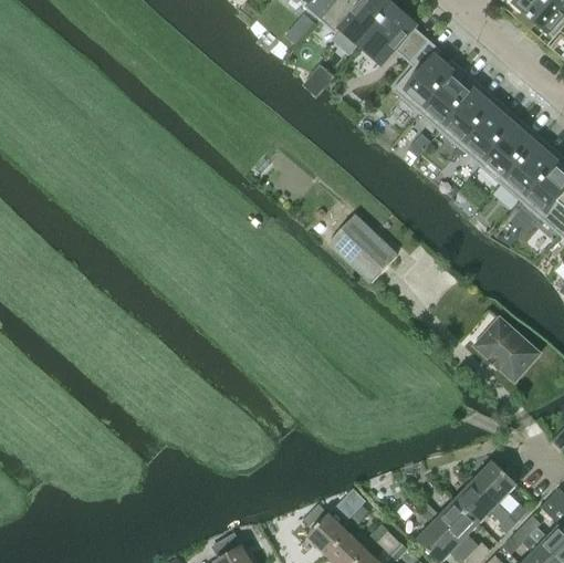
[(303,0),(305,2),(307,0),(333,0),(316,19),(317,20),(334,0),(303,0)]
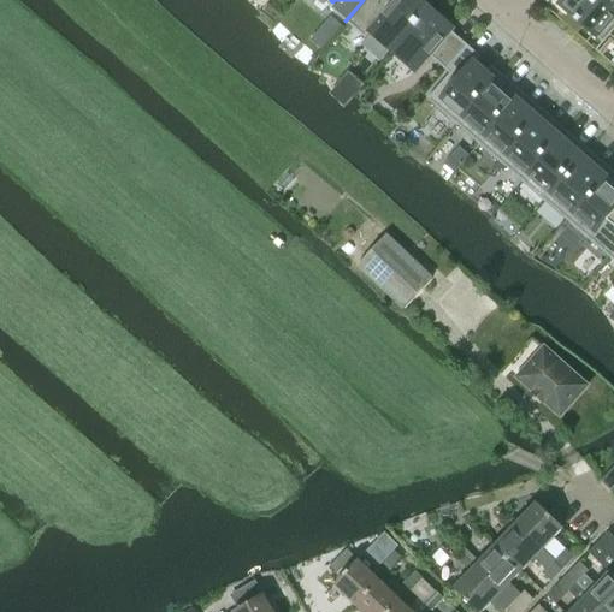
[(364,0),(346,22),(362,36),(367,31),(389,49),(427,6),(420,0),(364,0)]
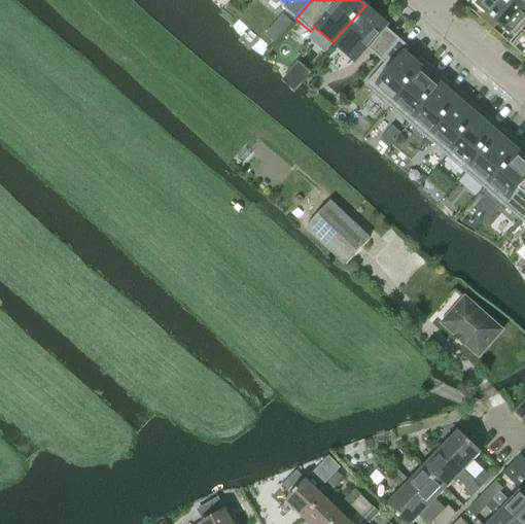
[(478,0),(476,2),(513,35),(524,21),(524,9),(524,10),(512,0),(478,0)]
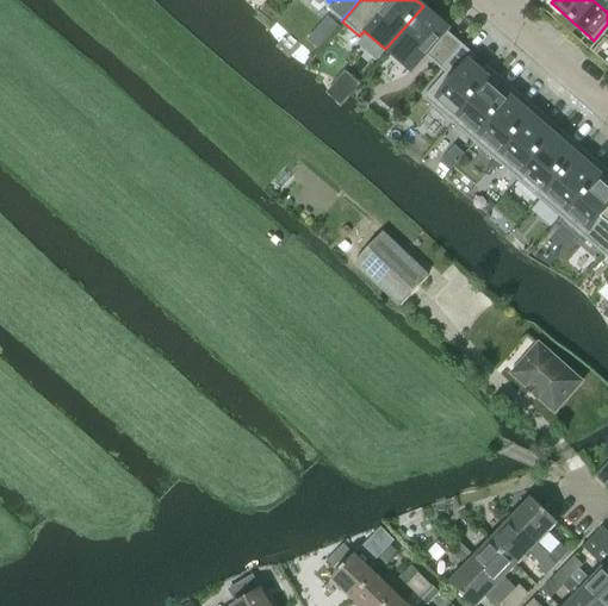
[(593,0),(607,12),(607,11),(607,10),(607,0),(593,0)]
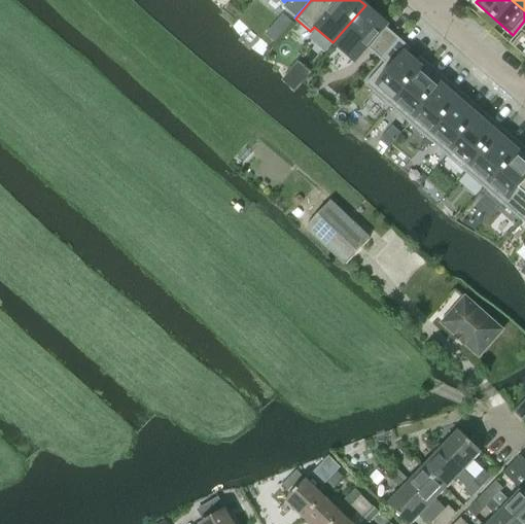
[(365,5),(333,42),(352,60),(364,45),(380,58),(398,37),(383,24),(385,22),(365,5)]
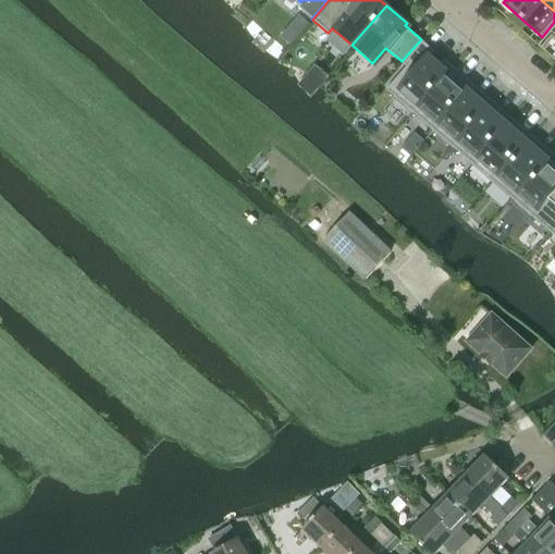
[(405,64),(384,87),(411,111),(451,65),(449,65),(445,71),(427,54),(431,49),(421,39),(402,61),(405,64)]
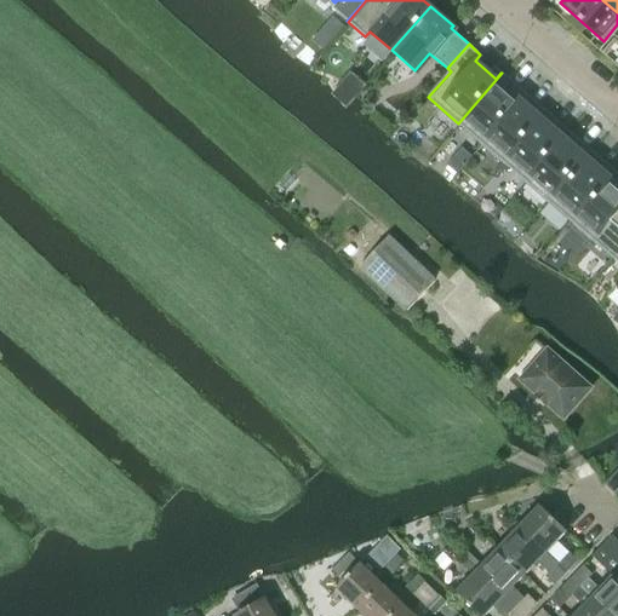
[(502,73),(458,124),(461,126),(480,143),(524,92),(522,91),(518,98),(510,92),(515,85),(502,73)]
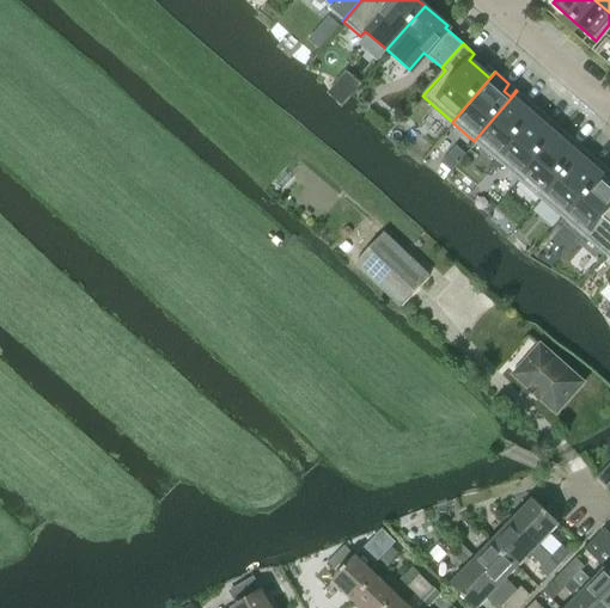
[(517,91),(474,141),(492,157),(495,159),(534,116),(532,116),(525,109),(531,103),(517,91)]
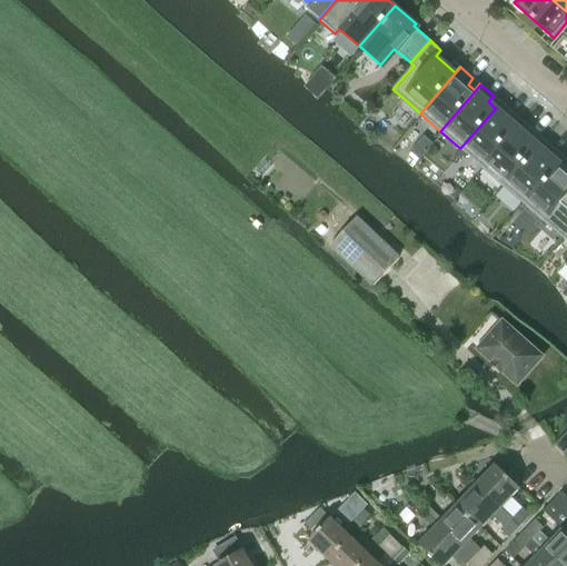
[(496,108),(460,149),(463,151),(480,166),(516,126),(515,125),(508,119),(514,113),(500,101),(495,108),(496,108)]
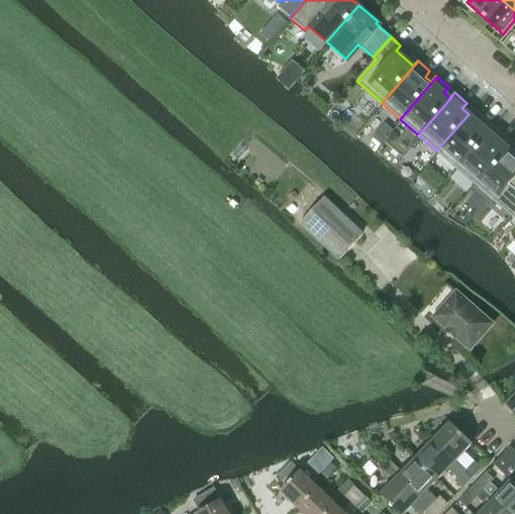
[(469,114),(436,150),(451,164),(454,167),(487,130),(480,124),(485,118),(473,108),(468,113),(469,114)]
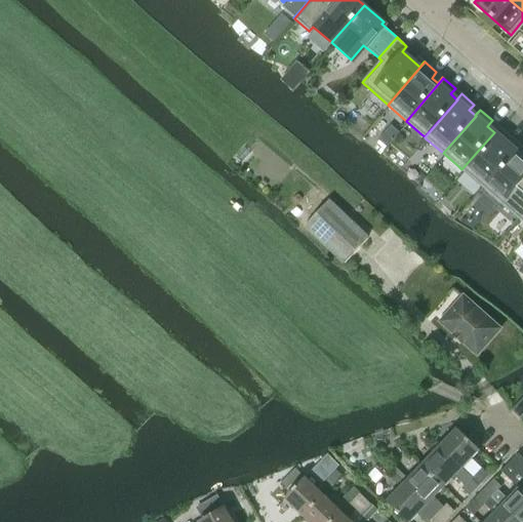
[(494,132),(461,169),(465,171),(480,186),(513,148),(514,149),(518,143),(506,132),(501,137),(494,132)]
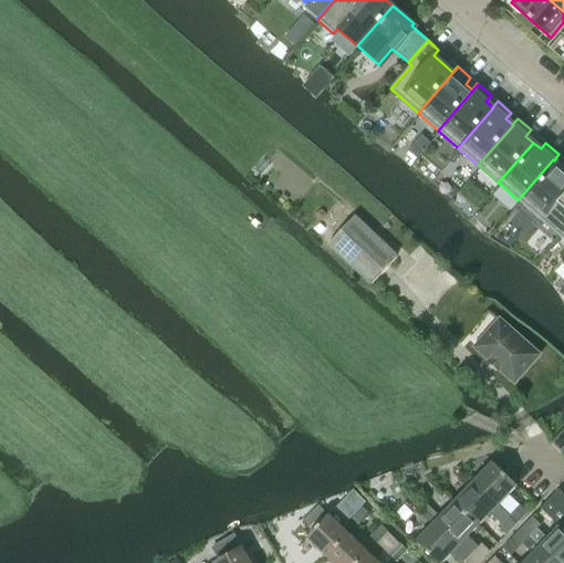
[(553,159),(518,200),(538,217),(552,229),(563,215),(563,207),(554,199),(563,187),(563,168),(554,160),(553,159)]
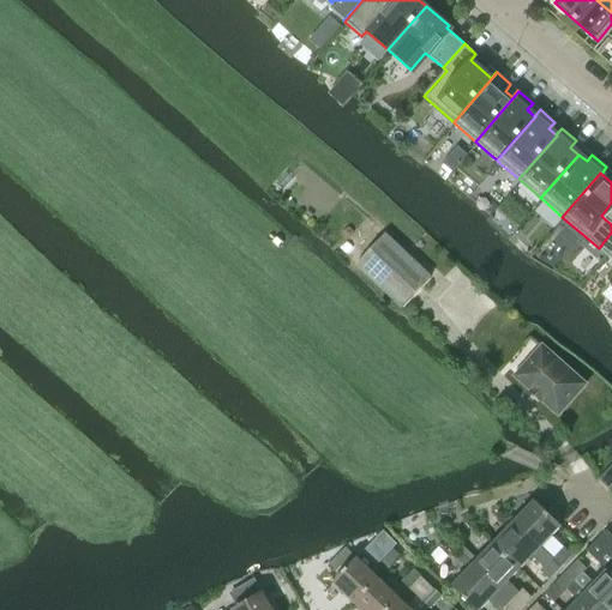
[(611,224),(611,233),(599,248),(604,253),(607,255),(611,249),(611,203),(601,216),(611,224)]
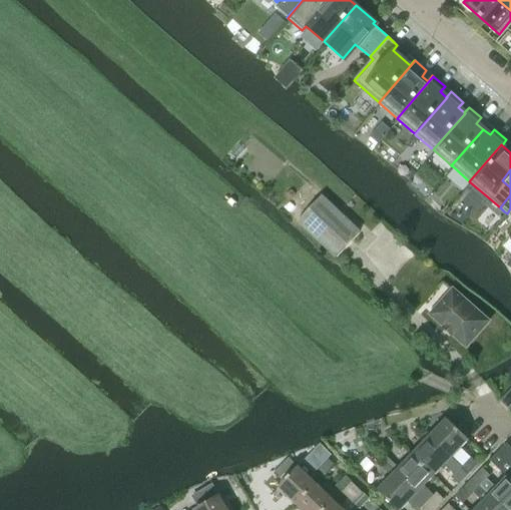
[(295,219),(333,256),(359,228),(321,192),(295,219)]
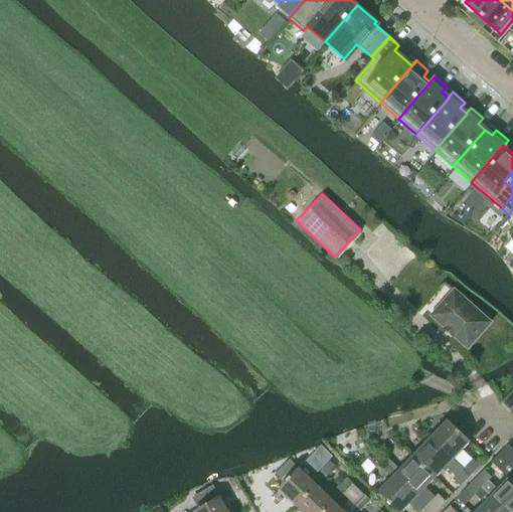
[(453,334),(466,345),(488,320),(453,289),(431,314),(444,326),(444,327),(452,334),(453,334)]
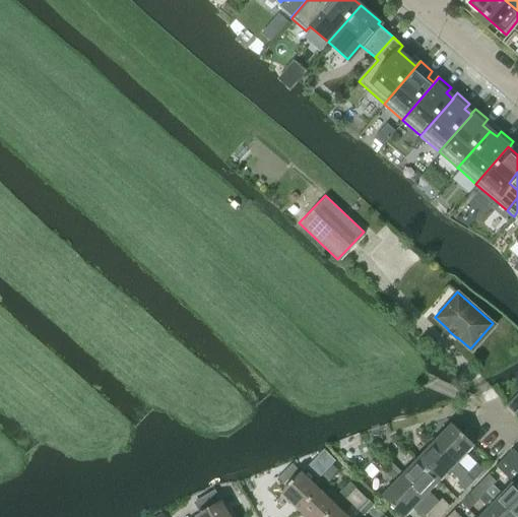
[(456,461),(473,444),(451,423),(434,441),(456,461)]
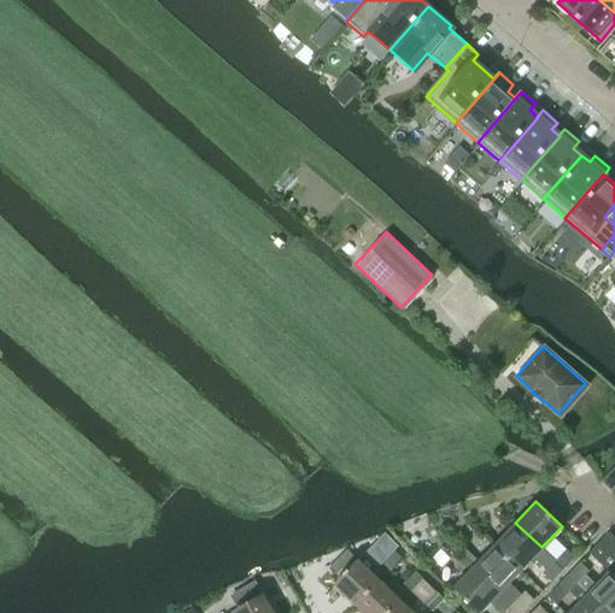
[(552,559),(542,547),(515,523),(495,543),(521,569),(532,556),(544,567),(540,571),(550,579),(562,567),(552,559)]
